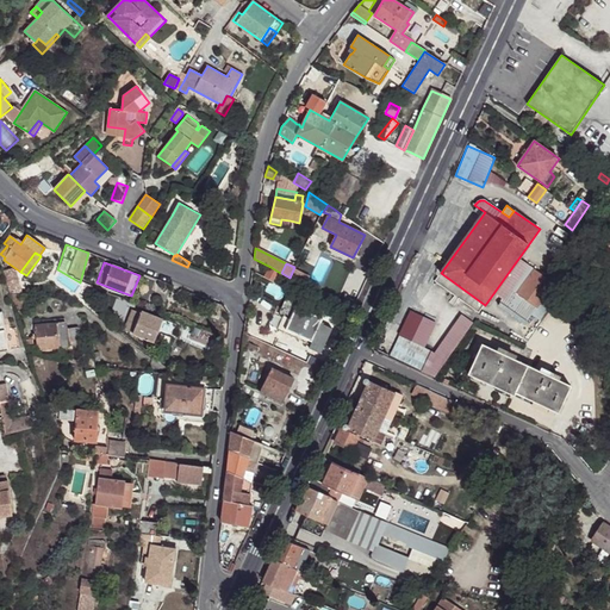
[(510,287),(517,293),(535,269),(527,263),(510,287)]
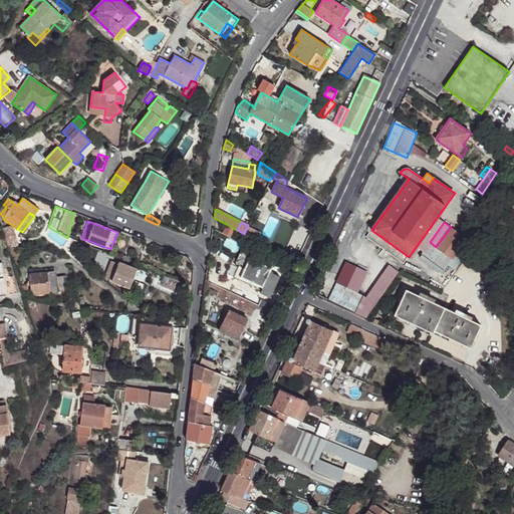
[(236,230),(228,225),(223,234),(227,236),(232,238),(236,230)]
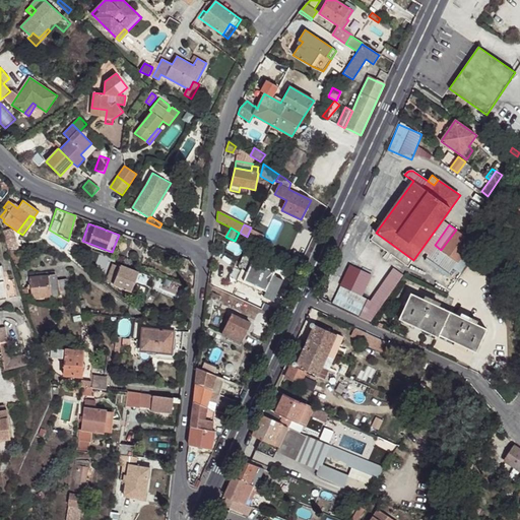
[(456,230),(441,250),(458,262),(473,241),(456,230)]
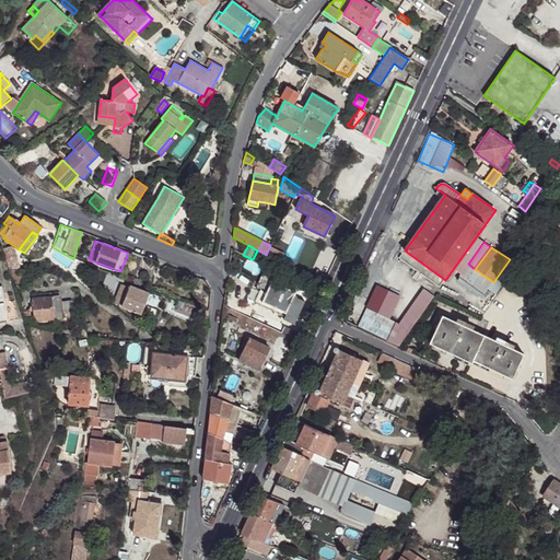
[(488,289),(496,294),(516,265),(510,259),(493,282),(488,289)]
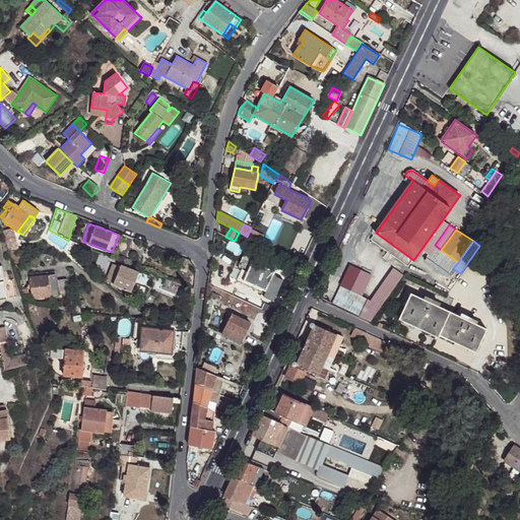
[(426,257),(449,274),(453,268),(458,262),(441,250),(435,245),(426,257)]
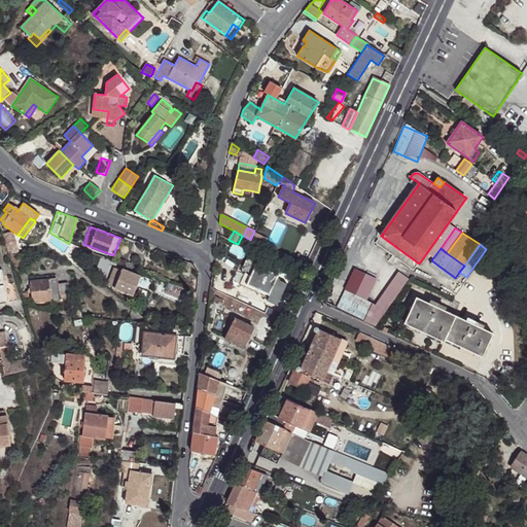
[(246,284),(255,265),(247,260),(243,271),(246,273),(241,285),(251,289),(252,287),(246,284)]
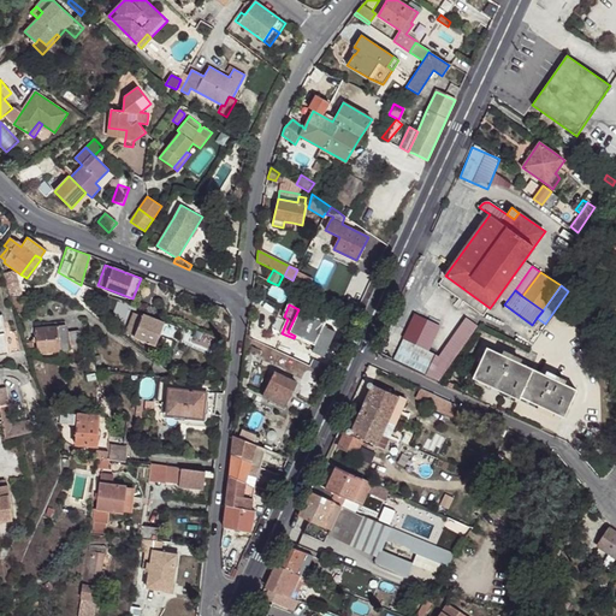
[(325,321),(298,309),(288,332),(295,336),(314,344),(312,351),(324,356),(336,331),(324,325),(325,321)]
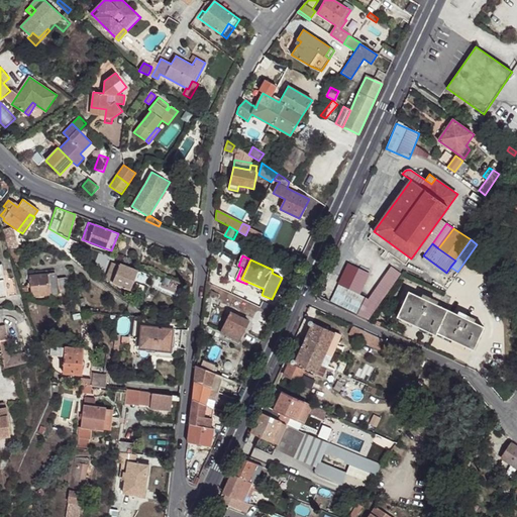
[(1,263),(0,263),(0,298),(16,295),(14,286),(5,288),(4,280),(5,280),(4,275),(3,270),(1,263)]
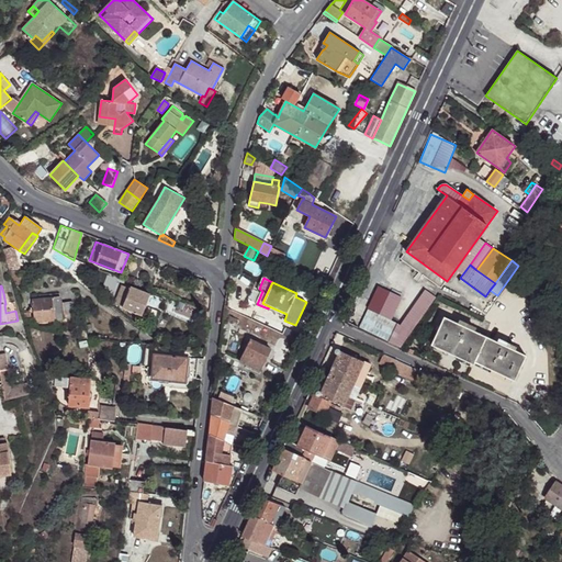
[(114,285),(109,301),(113,303),(120,287),(114,285)]
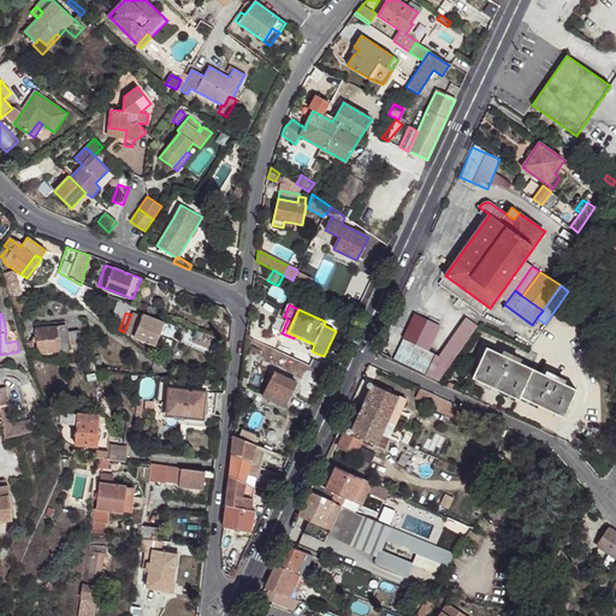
[(134,336),(155,344),(164,320),(142,313),(134,336)]
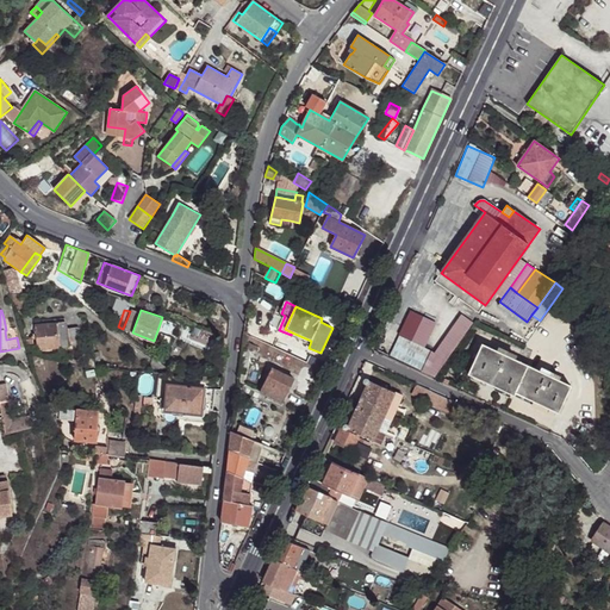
[(435,322),(411,311),(399,336),(424,347),(435,322)]
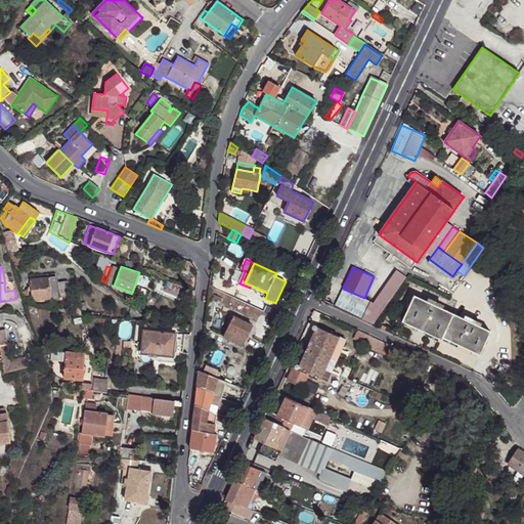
[(364,319),(374,325),(406,277),(397,271),(364,319)]
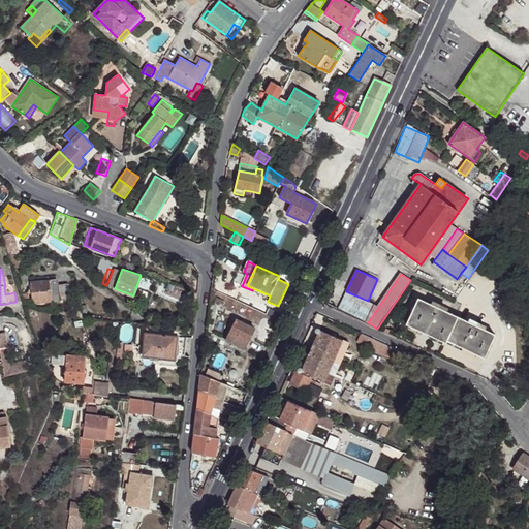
[(141,275),(133,296),(141,298),(148,278),(141,275)]
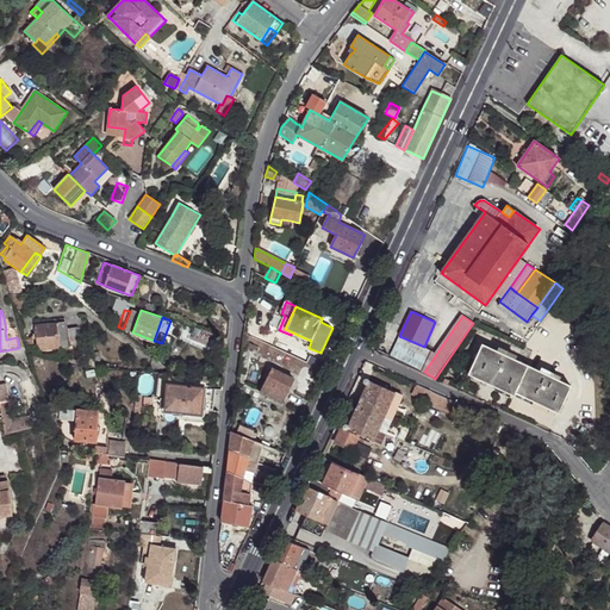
[(38,350),(69,347),(69,340),(80,338),(79,327),(68,329),(66,323),(56,324),(56,319),(35,322),(38,350)]
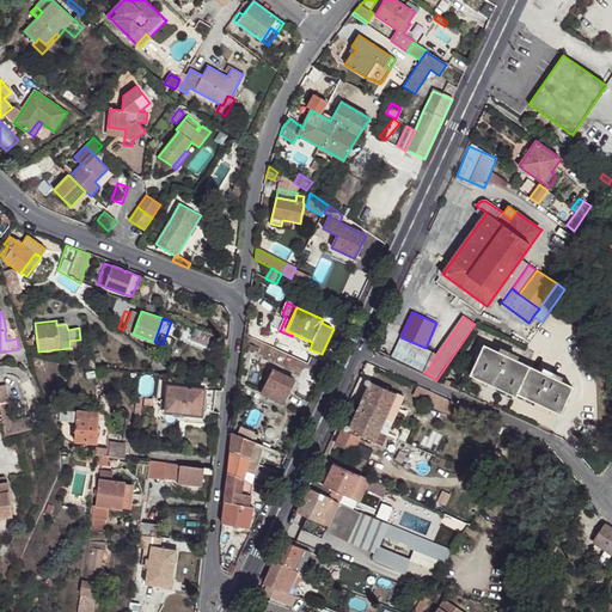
[(239,373),(246,375),(250,353),(248,352),(250,344),(249,343),(252,336),(245,332),(239,373)]
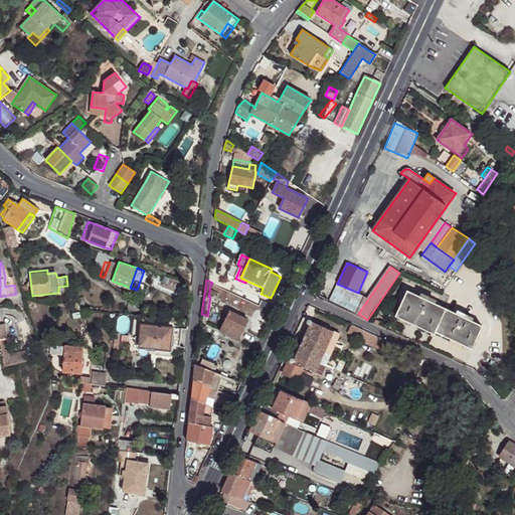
[(407,291),(395,316),(398,318),(410,323),(418,327),(432,333),(435,334),(436,332),(447,309),(436,304),(419,296),(407,291)]
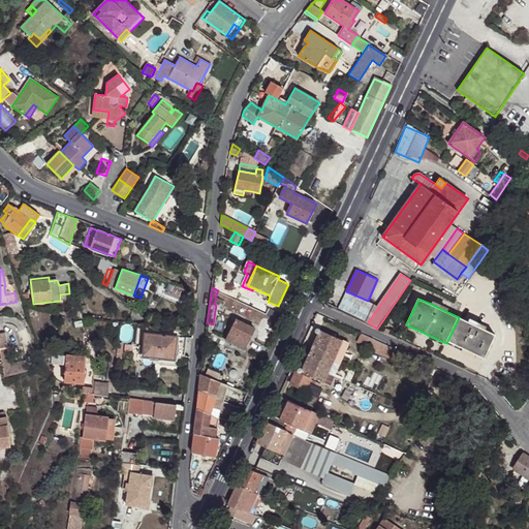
[(432,301),(431,304),(447,312),(448,308),(432,301)]
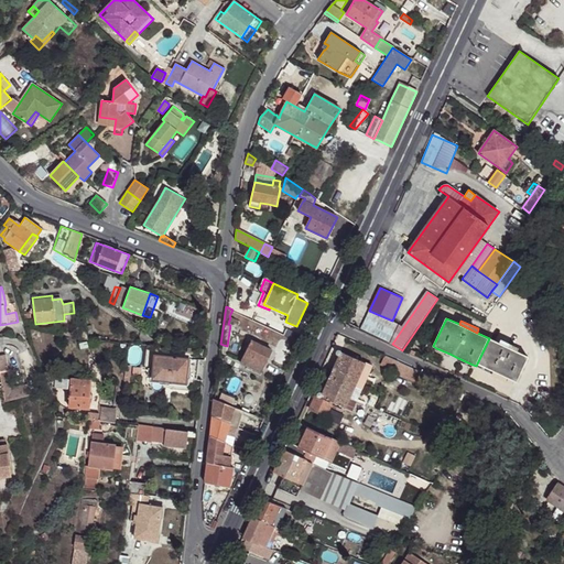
[(65,336),(95,340),(91,325),(85,326),(85,331),(75,331),(75,333),(65,332),(65,336)]
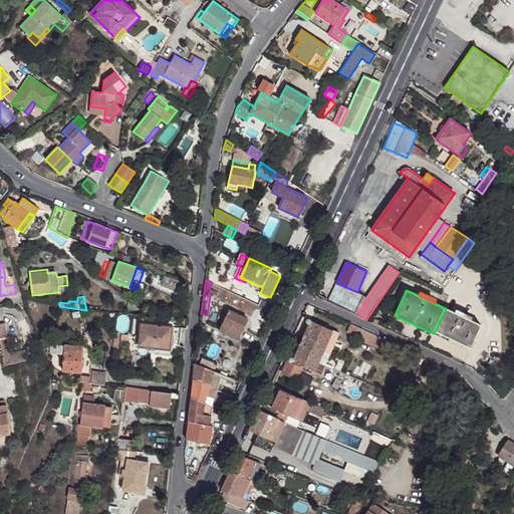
[(188,312),(190,301),(177,299),(176,310),(188,312)]
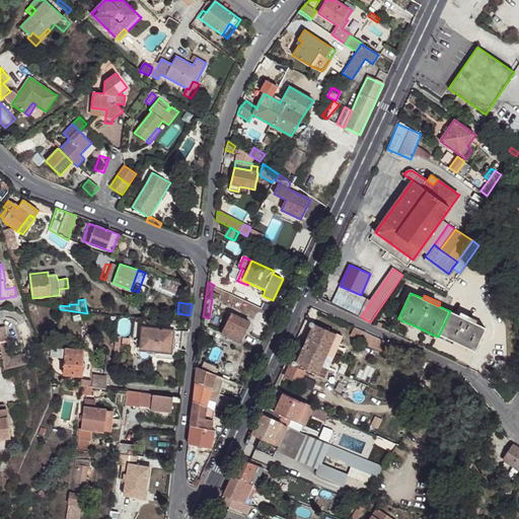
[(475,352),(486,328),(475,323),(459,315),(450,311),(439,335),(472,351),(475,352)]
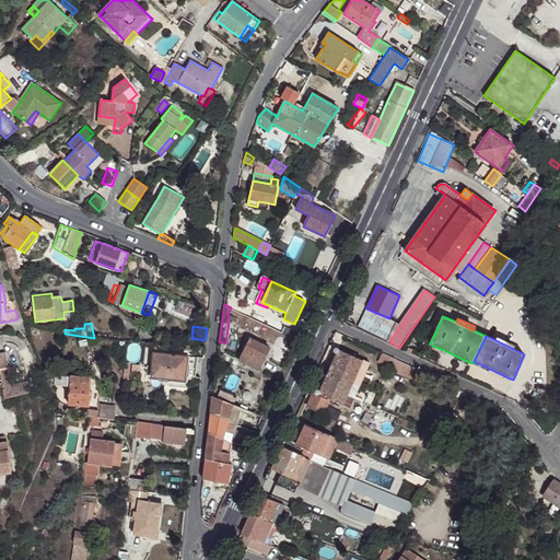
[(497,337),(496,340),(513,349),(514,346),(497,337)]
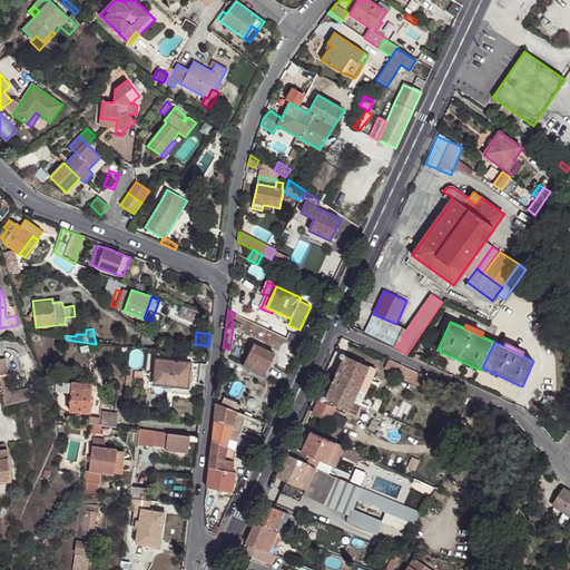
[(275,354),(254,344),(243,366),(264,376),(275,354)]
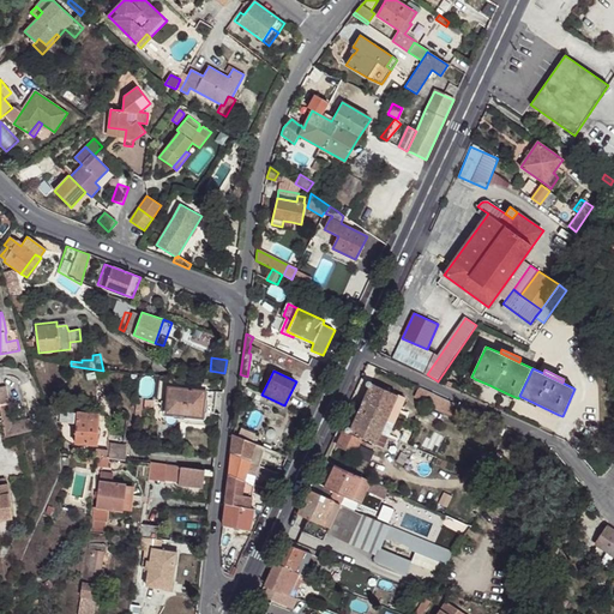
[(377,444),(398,396),(371,383),(371,381),(368,381),(366,383),(366,384),(367,386),(369,386),(350,429),(349,427),(348,427),(345,428),(345,431),(347,432),(349,432),(377,444)]
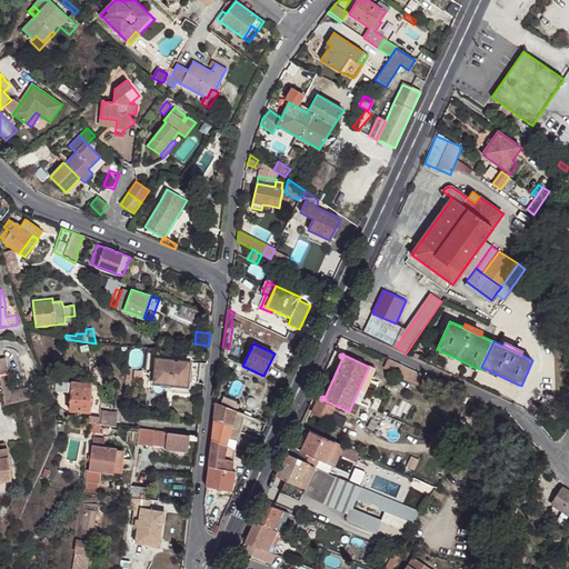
[(6,357),(0,358),(0,382),(5,407),(16,403),(26,400),(23,388),(12,390),(6,357)]
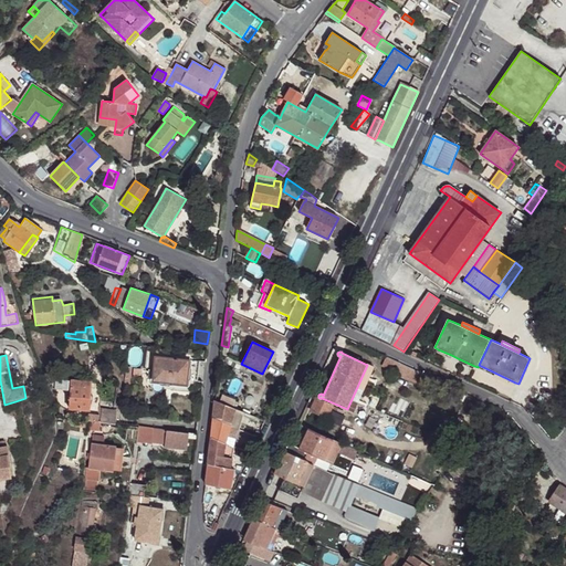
[(202,386),(202,380),(197,380),(199,362),(155,357),(153,380),(202,386)]
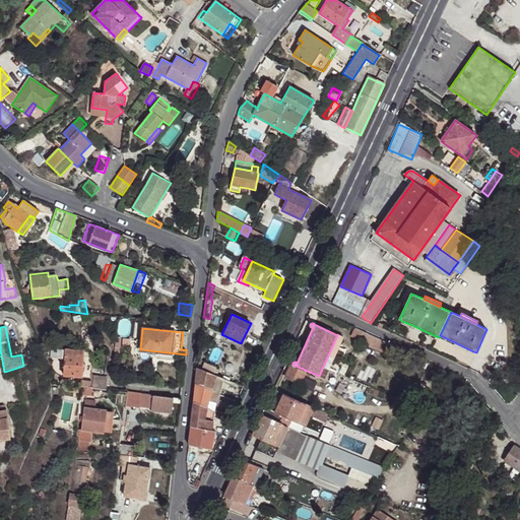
[(388,343),(354,328),(352,332),(365,337),(365,338),(386,347),(388,343)]
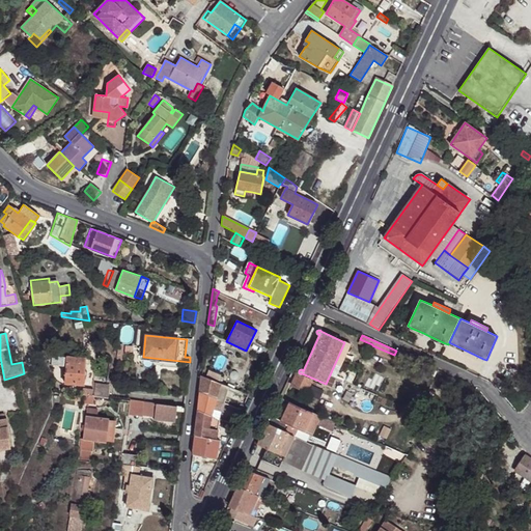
[(431,337),(430,340),(444,346),(445,343),(431,337)]
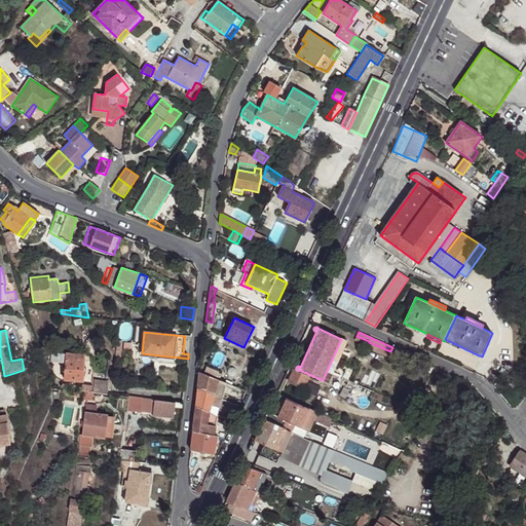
[(347,341),(341,339),(323,380),(329,383),(347,341)]
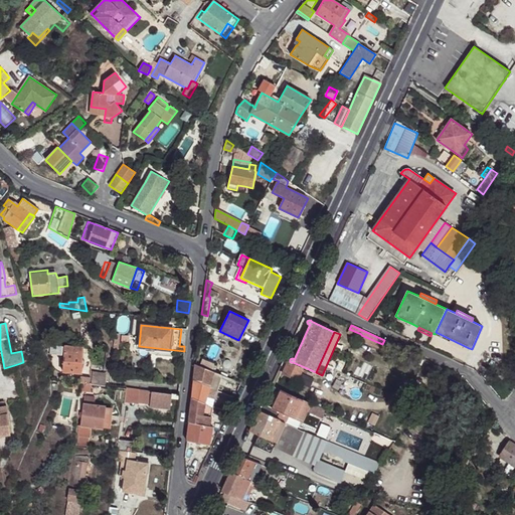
[(468,350),(469,348),(436,332),(435,334),(468,350)]
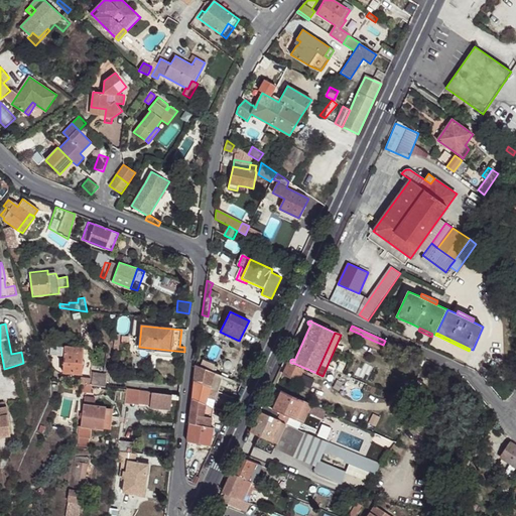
[(65,356),(66,348),(50,347),(49,356),(65,356)]
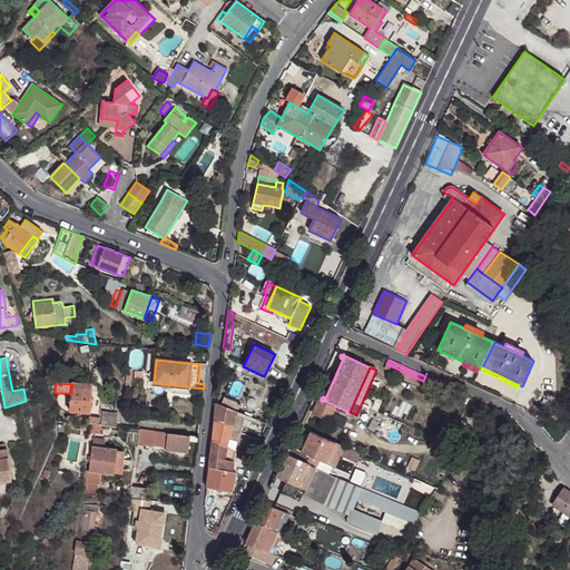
[(91,412),(98,412),(99,390),(99,385),(72,384),(71,393),(70,411),(91,412)]
